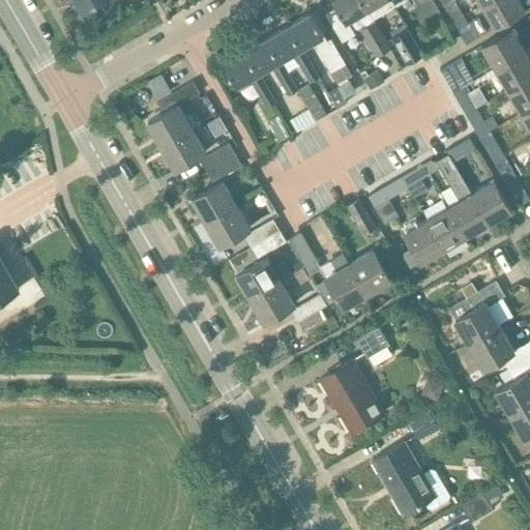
[(77,0),(84,11),(104,0),(77,0)]
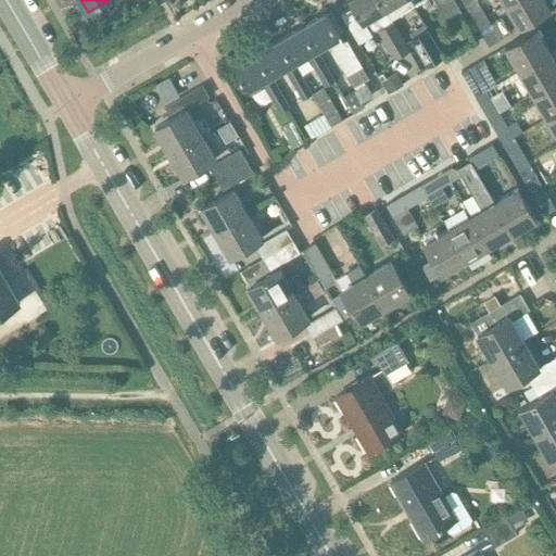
[(409,49),(392,20),(387,10),(386,10),(379,0),(349,0),(354,10),(344,16),(361,46),(375,38),(365,22),(375,16),(382,28),(379,30),(395,58),(409,49)]
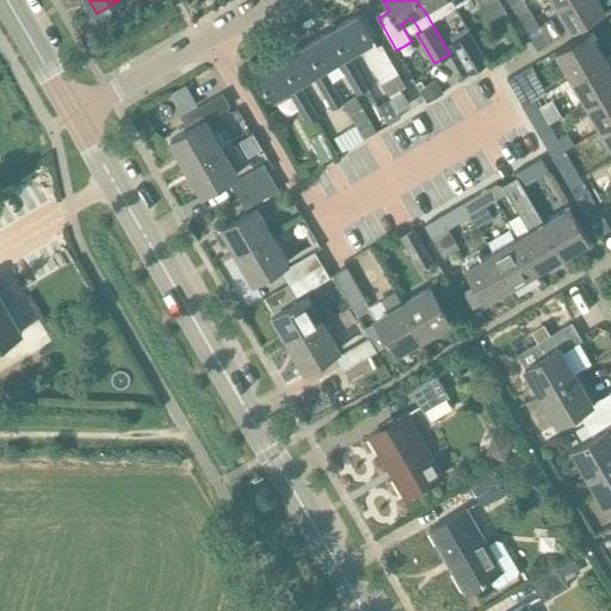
[(425,11),(431,22),(455,7),(450,0),(417,0),(424,11),(425,11)]
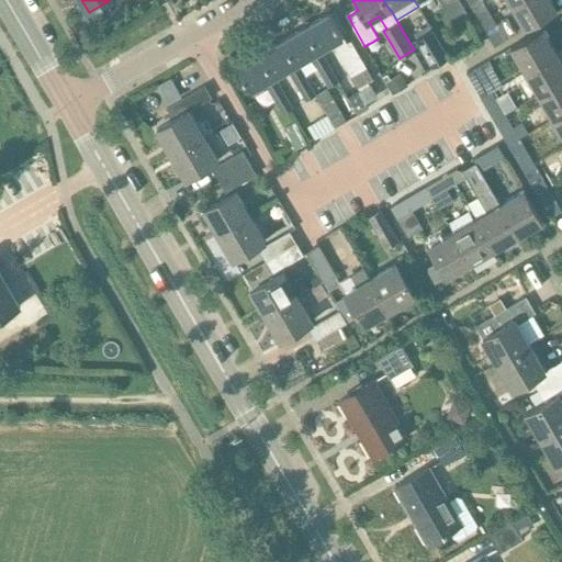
[(463,8),(459,0),(445,0),(453,14),(463,8)]
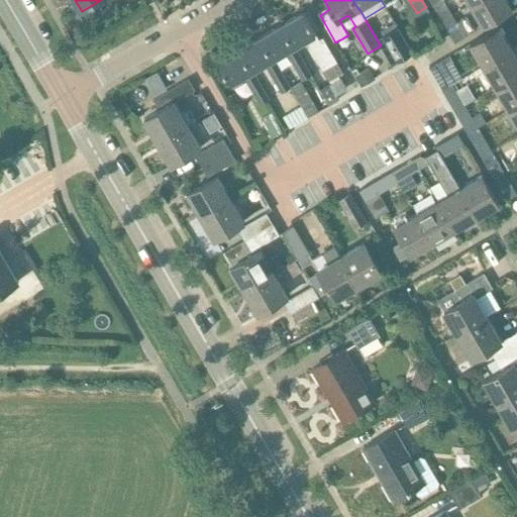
[(452,14),(443,0),(429,0),(442,20),(452,14)]
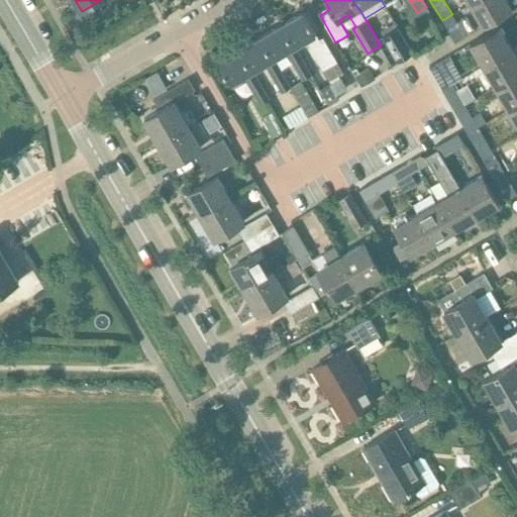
[(506,0),(478,0),(471,4),(484,26),(512,10),(506,0)]
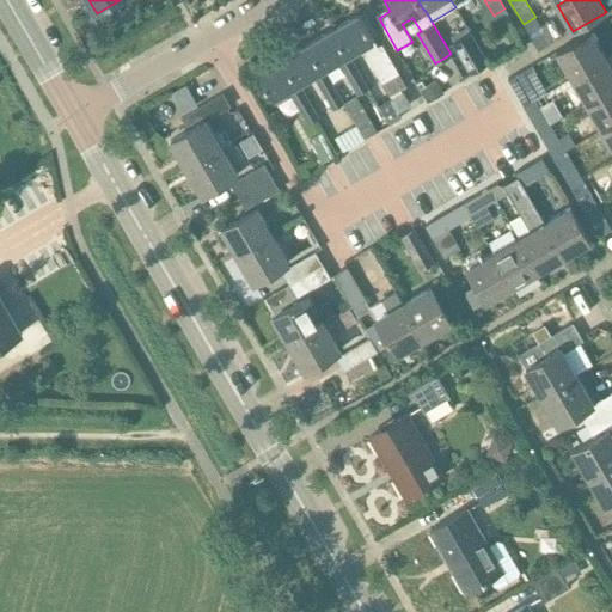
[(378,47),(374,41),(359,14),(334,29),(349,55),(361,48),(390,98),(407,87),(399,74),(383,44),(378,47)]
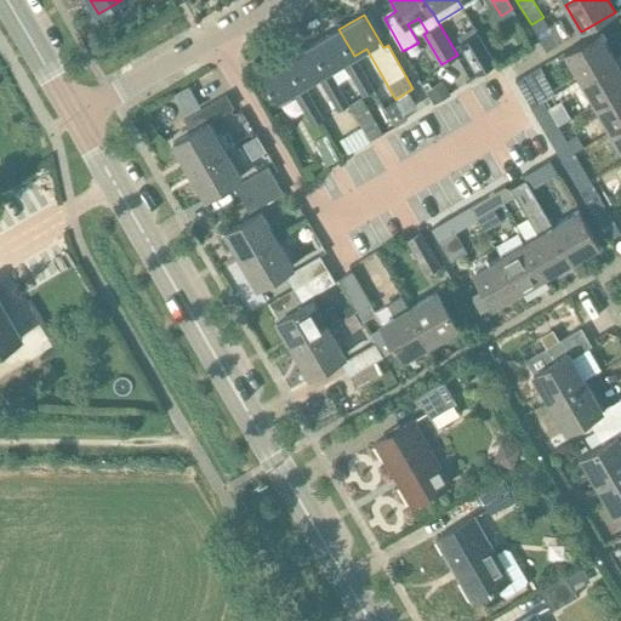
[(543,17),(531,24),(546,52),(559,45),(543,17)]
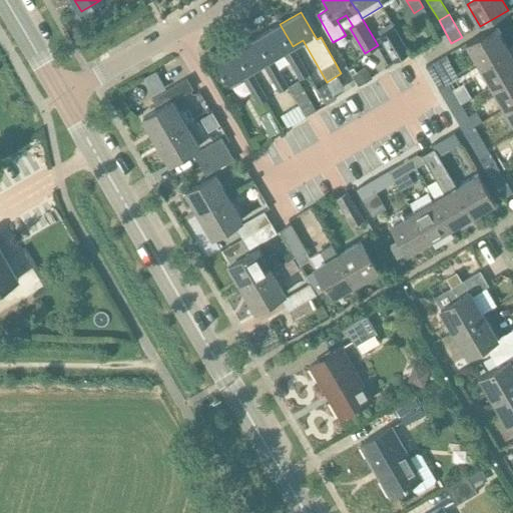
[(259,37),(272,58),(284,51),(301,80),(310,75),(293,46),(280,24),(259,37)]
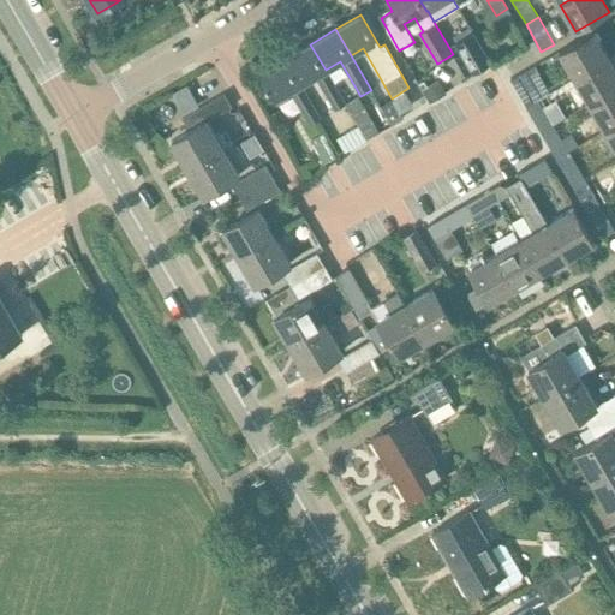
[(593,31),(559,52),(574,78),(609,58),(593,31)]
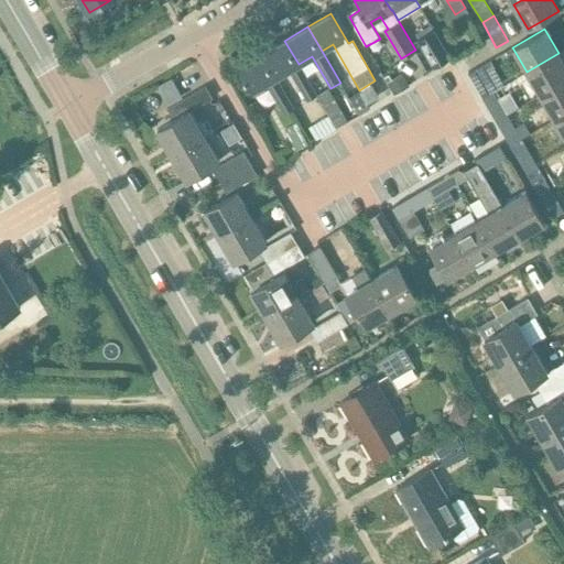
[(451,58),(434,30),(416,40),(433,68),(451,58)]
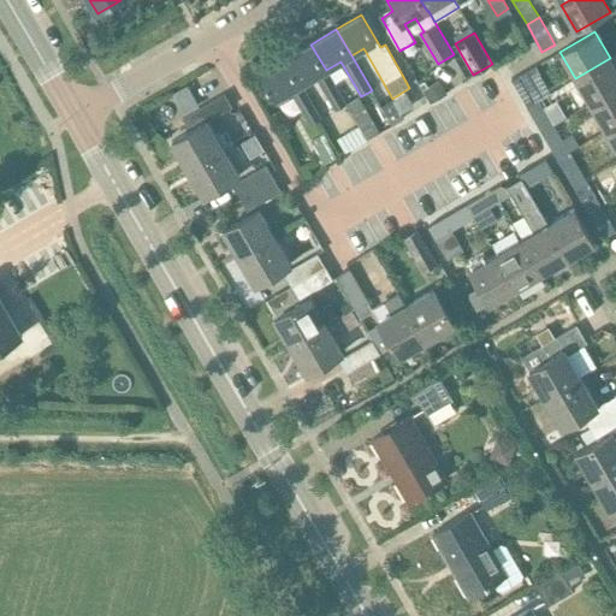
[(301,84),(315,76),(336,111),(347,105),(345,105),(326,70),(311,45),(285,59),(301,84)]
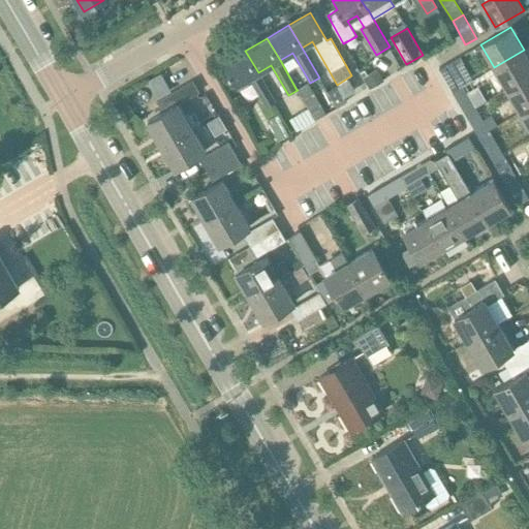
[(507,90),(528,76),(528,59),(524,50),(494,67),(507,90)]
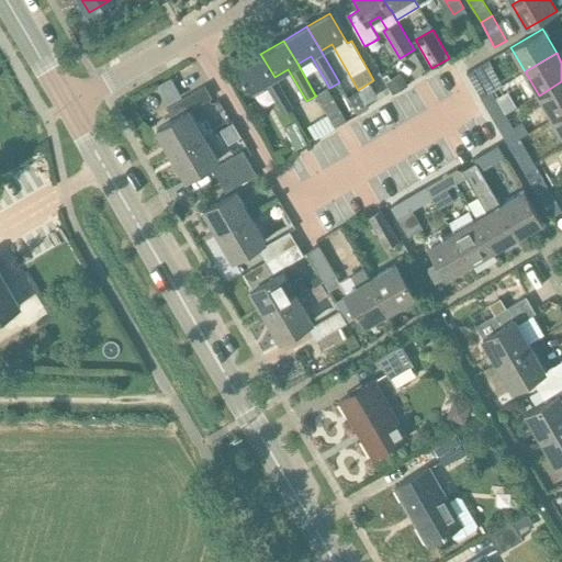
[(274,77),(260,54),(237,67),(250,91),(265,82),(283,114),(293,109),(274,77)]
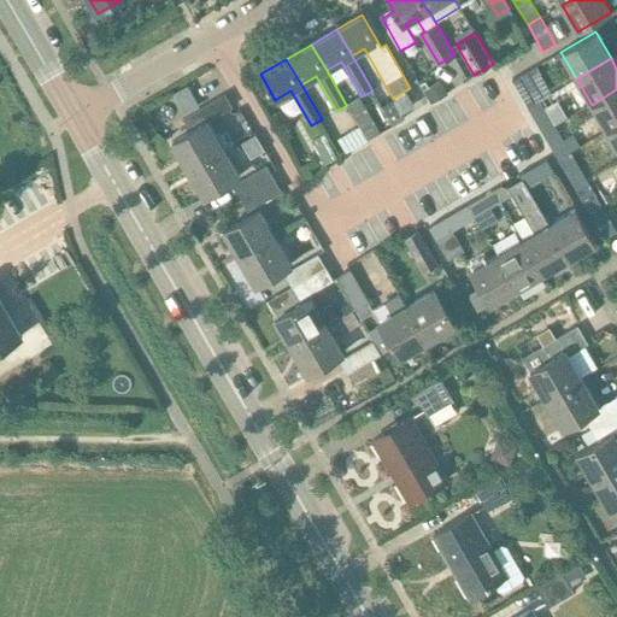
[(528,106),(540,99),(552,92),(536,66),(512,81),(528,106)]
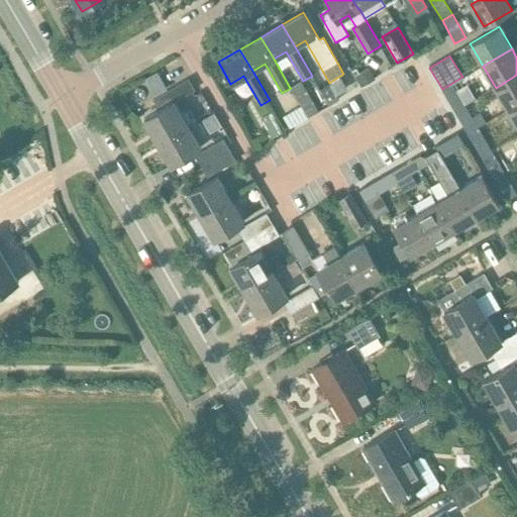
[(370,68),(355,76),(362,86),(375,78),(370,68)]
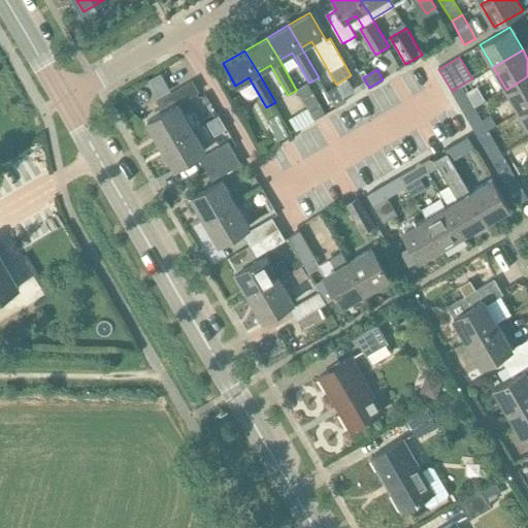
[(519,112),(527,106),(527,76),(506,90),(519,112)]
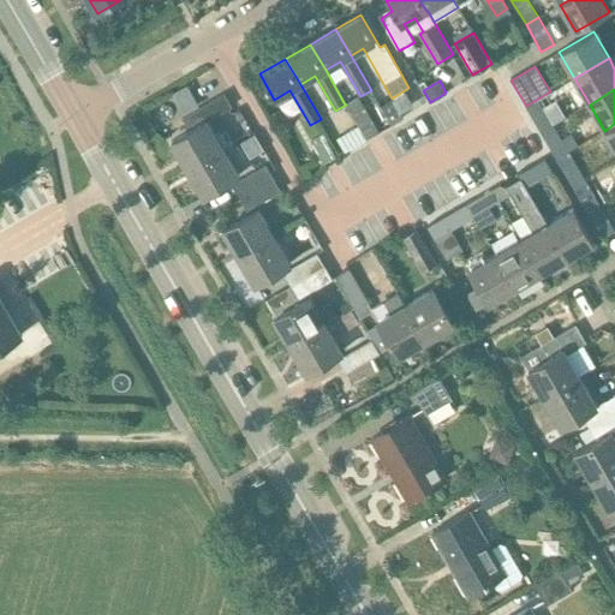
[(226,130),(215,136),(207,121),(232,107),(224,94),(183,118),(190,131),(172,142),(187,169),(224,149),(233,143),(226,130)]
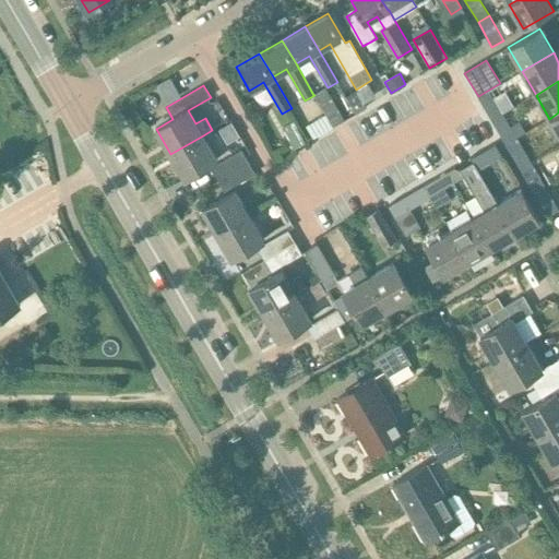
[(358,91),(364,102),(375,96),(368,85),(358,91)]
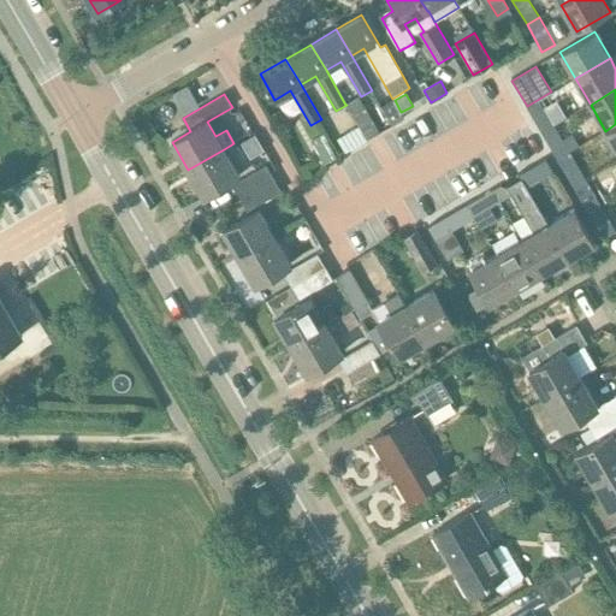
[(345,105),(347,105),(367,140),(380,132),(365,106),(362,107),(356,98),(345,105)]
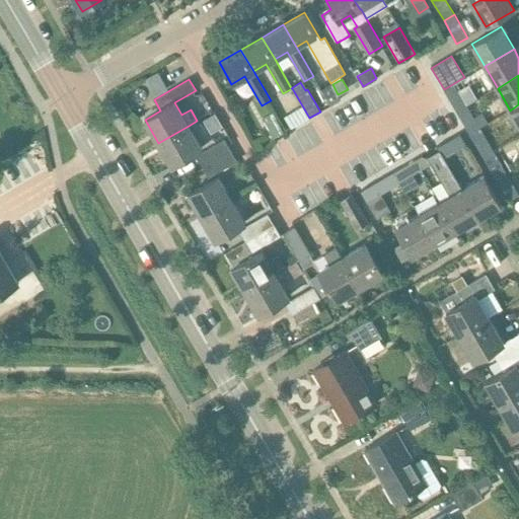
[(331,83),(321,89),(330,105),(341,99),(338,94),(332,84),(331,83)]
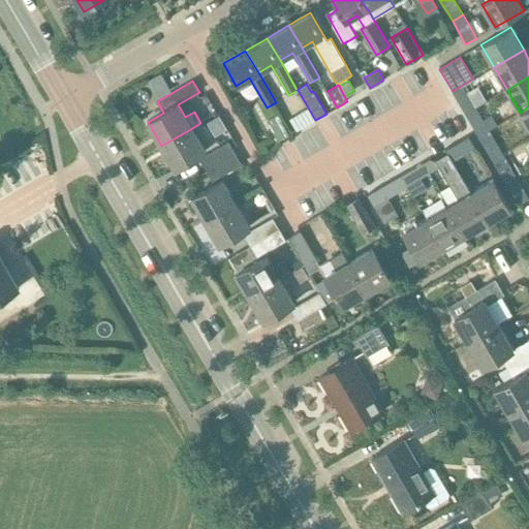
[(463,85),(453,91),(465,114),(475,107),(463,85)]
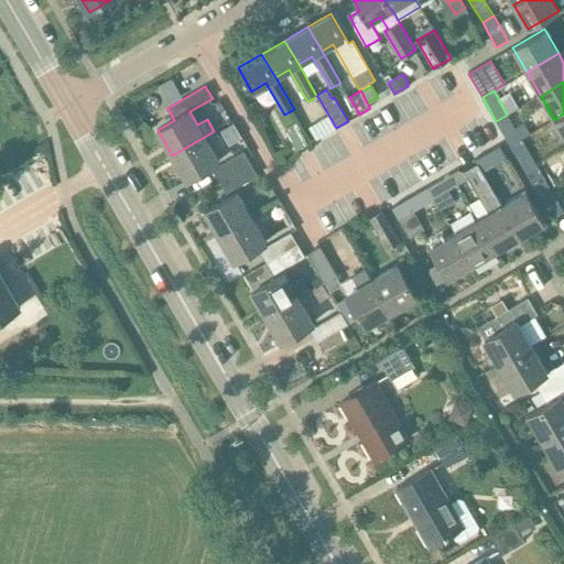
[(563,114),(554,120),(563,137),(563,114)]
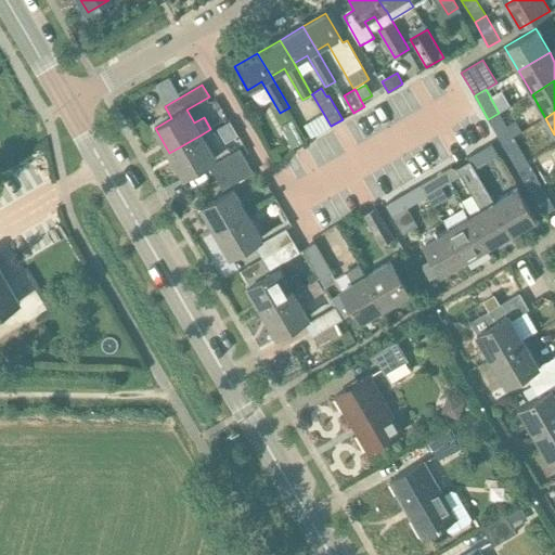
[(499,113),(488,119),(502,143),(513,137),(499,113)]
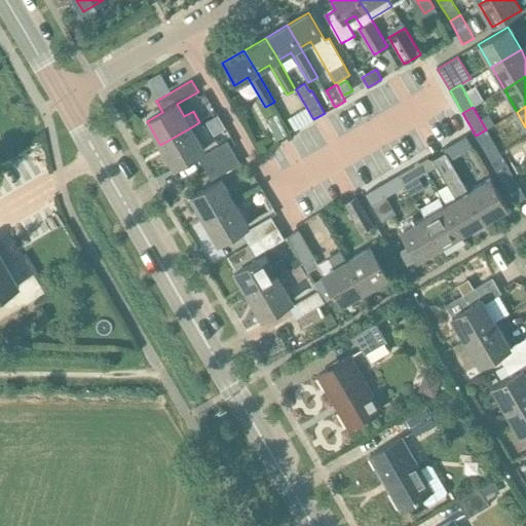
[(276,140),(287,134),(276,115),(266,121),(276,140)]
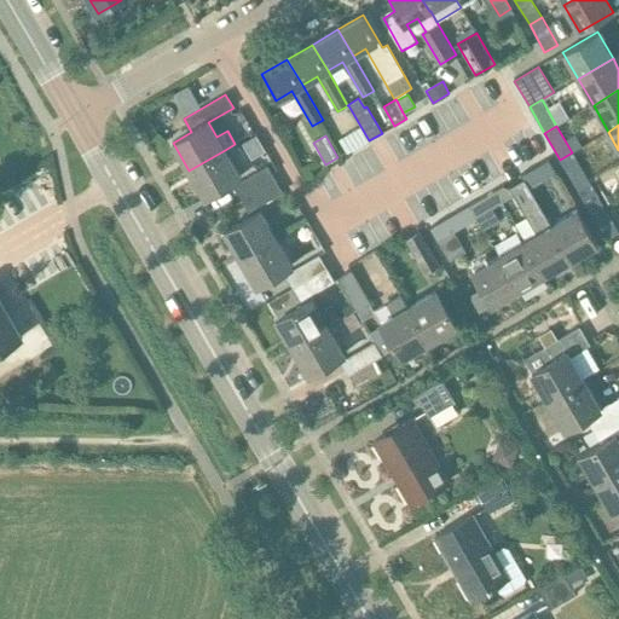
[(225,150),(189,171),(204,198),(241,178),(225,150)]
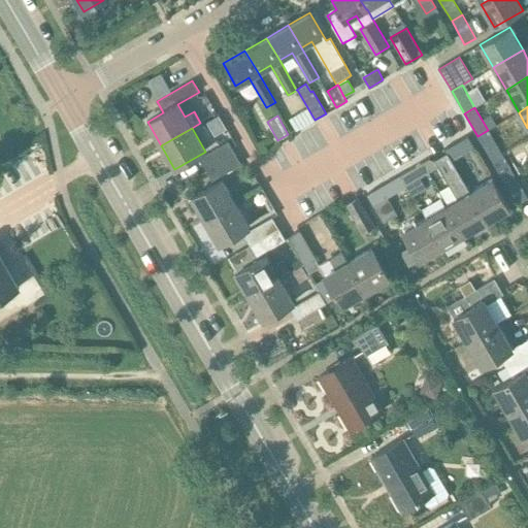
[(488,130),(477,136),(491,159),(501,153),(488,130)]
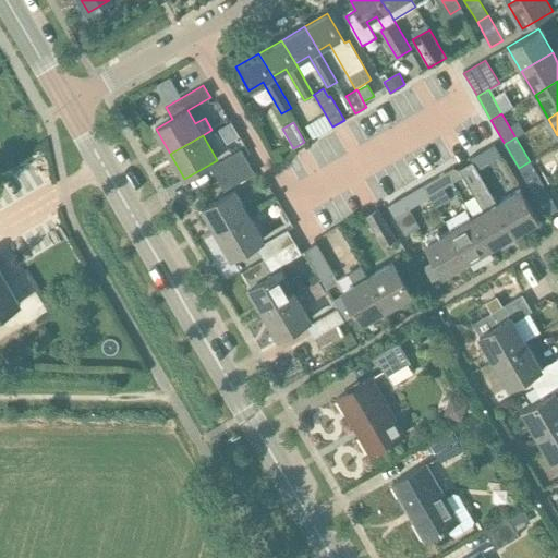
[(470,157),(472,161),(476,169),(501,155),(495,144),(470,157)]
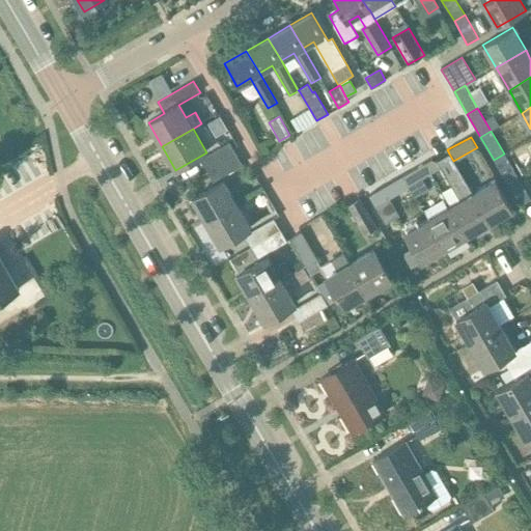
[(207,171),(235,155),(229,143),(200,160),(207,171)]
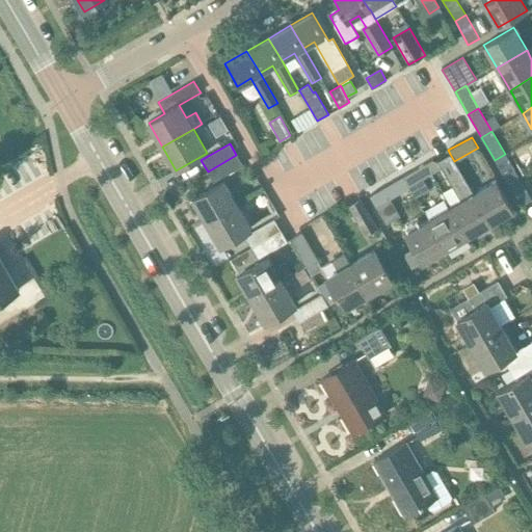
[(451,207),(468,237),(490,223),(473,193),(454,161),(450,154),(437,161),(460,202),(451,207)]
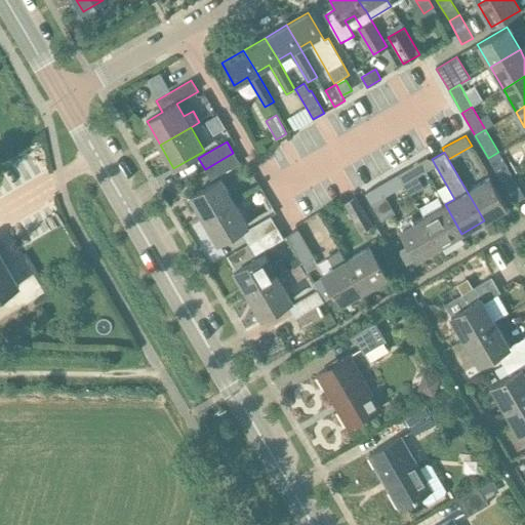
[(501,180),(512,174),(498,152),(488,158),(501,180)]
